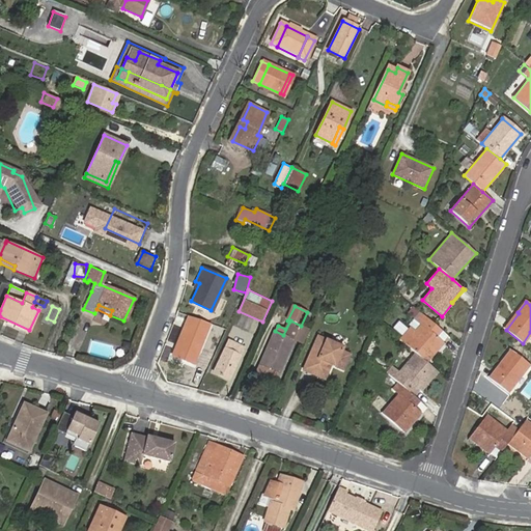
[(437,325),(413,306),(408,313),(421,324),(415,331),(410,326),(399,339),(415,352),(426,361),(444,341),(443,341),(448,335),(437,325)]
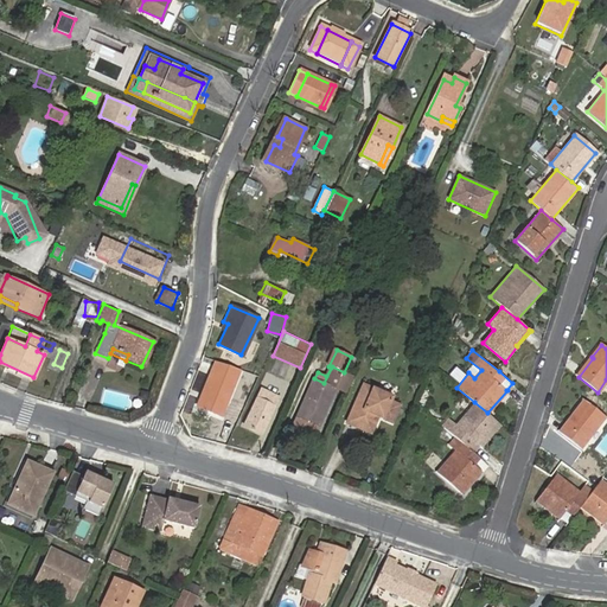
[(593,358),(592,357),(576,376),(579,377),(593,358)]
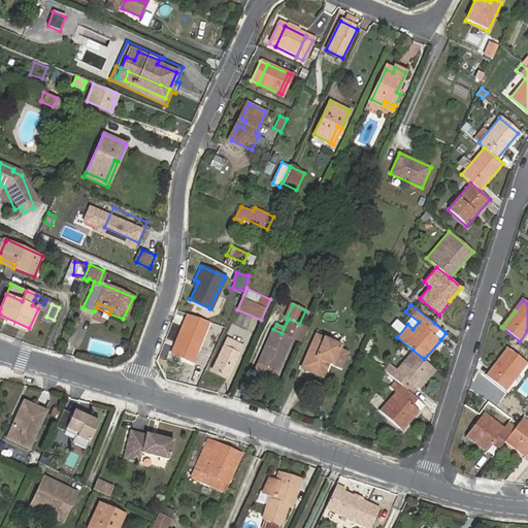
[(301,342),(307,328),(299,324),(289,319),(282,333),(272,329),(254,371),(271,380),(291,337),(301,342)]
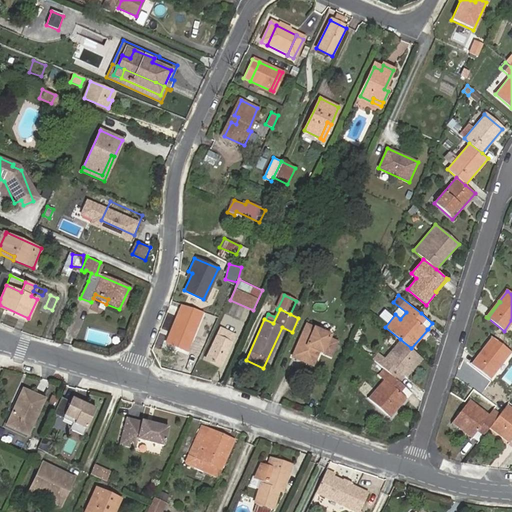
[(196,325),(178,317),(168,343),(186,350),(196,325)]
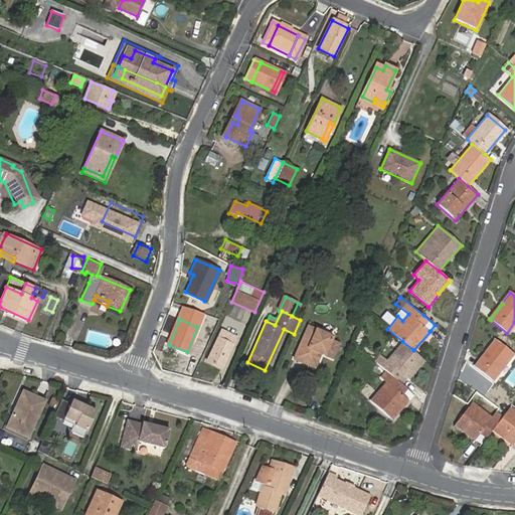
[(308,364),(315,367),(320,355),(332,360),(339,346),(330,342),(331,338),(308,328),(293,361),(306,367),(308,364)]
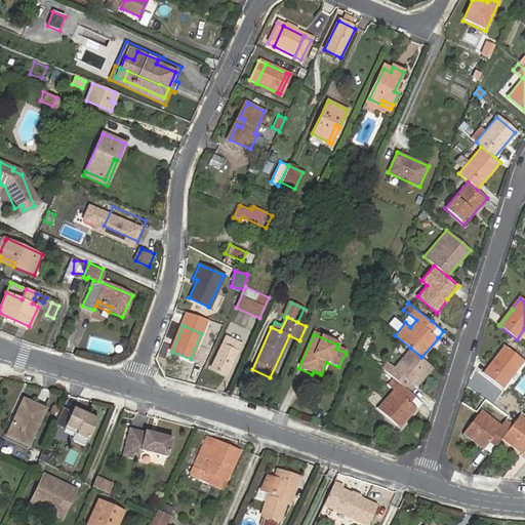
[(238,351),(223,344),(211,368),(226,375),(238,351)]
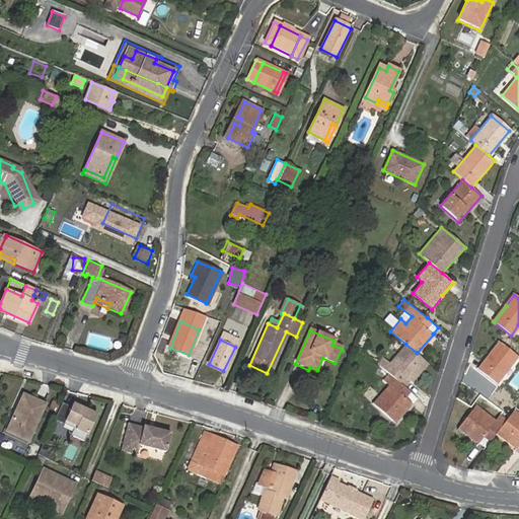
[(498,343),(476,369),(496,384),(517,358),(498,343)]
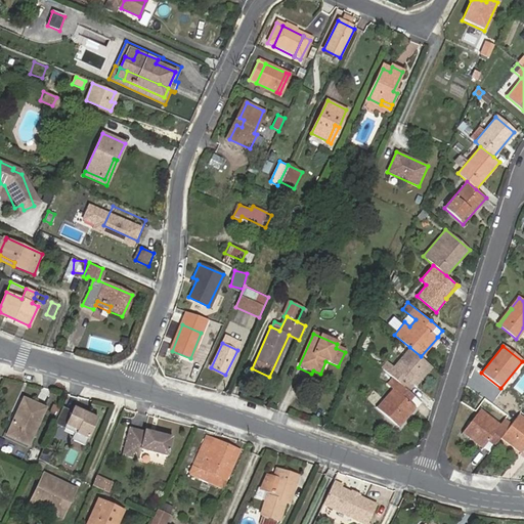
[(388,361),(382,368),(392,377),(398,382),(403,377),(416,386),(432,365),(421,356),(409,347),(393,366),(388,361)]
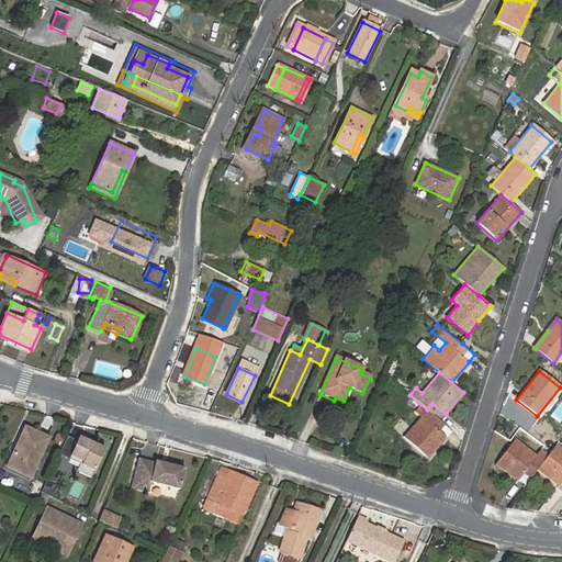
[(433,427),(439,420),(427,409),(420,404),(415,412),(422,417),(405,437),(428,458),(445,438),(439,433),(433,427)]
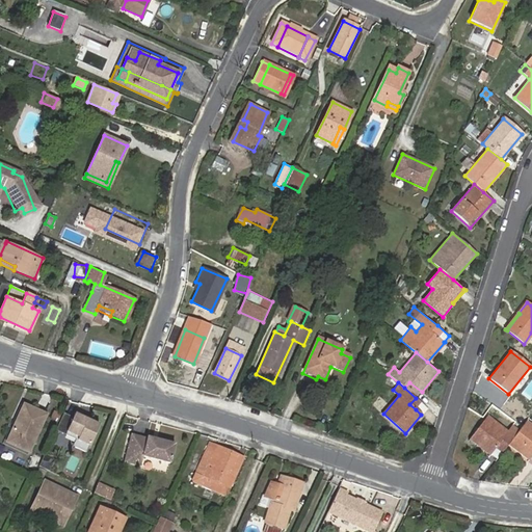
[(409,382),(404,388),(416,398),(422,392),(409,382)]
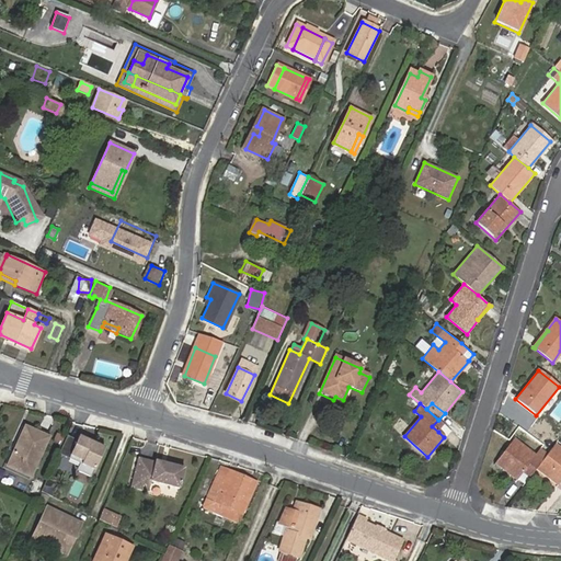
[(444,424),(438,420),(432,426),(438,432),(444,424)]
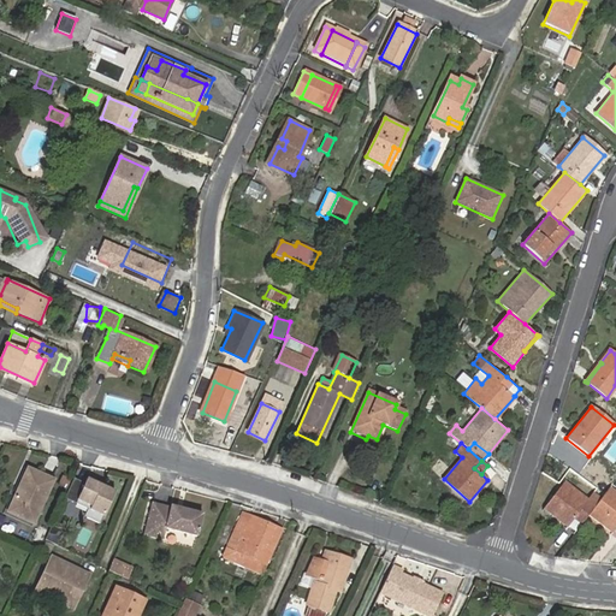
[(54,479),(29,466),(9,507),(35,520),(54,479)]
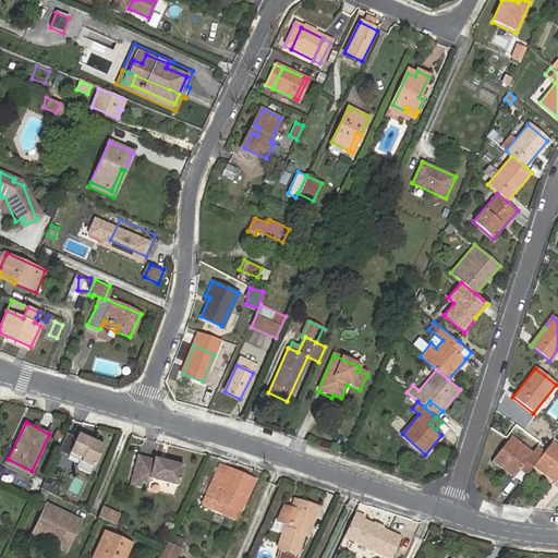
[(74,437),(65,433),(57,450),(80,461),(76,468),(89,474),(102,445),(76,433),(74,437)]
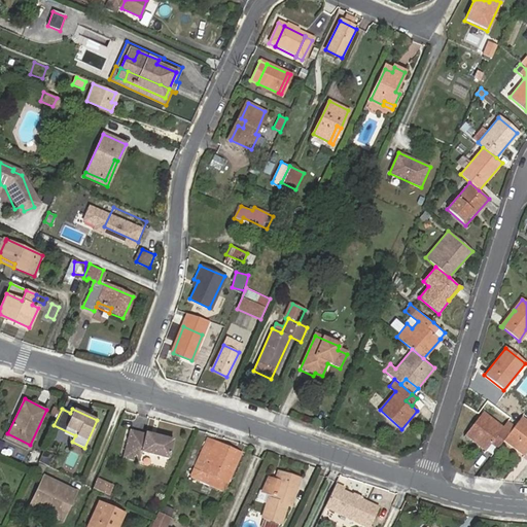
[(494,437),(501,443),(503,441),(514,426),(506,421),(502,427),(484,413),(465,434),(485,450),(494,437)]
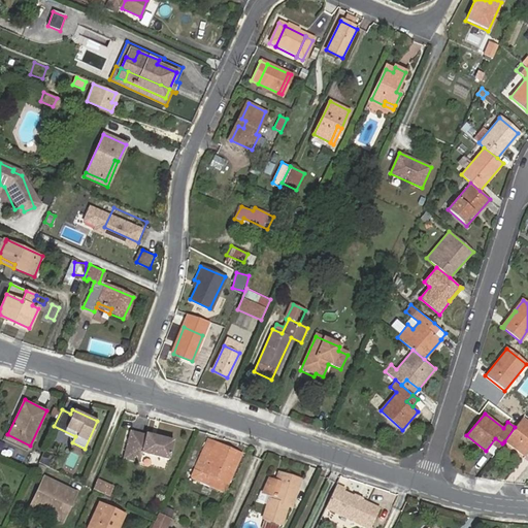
[(527,450),(527,422),(522,418),(515,427),(504,441),(523,457),(527,450)]
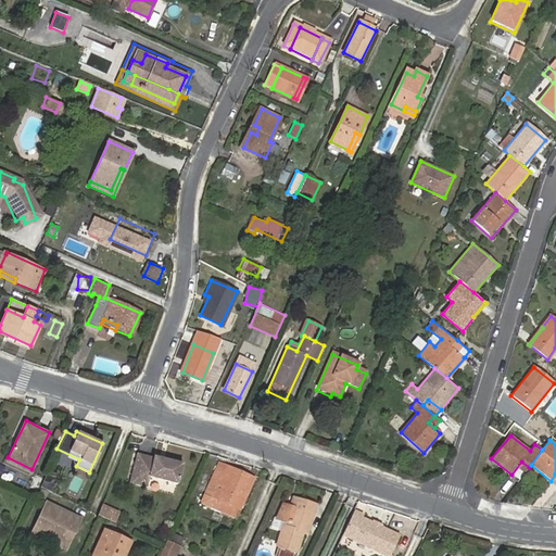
[(152,458),(136,453),(127,482),(144,487),(149,476),(176,483),(181,464),(153,456),(152,458)]
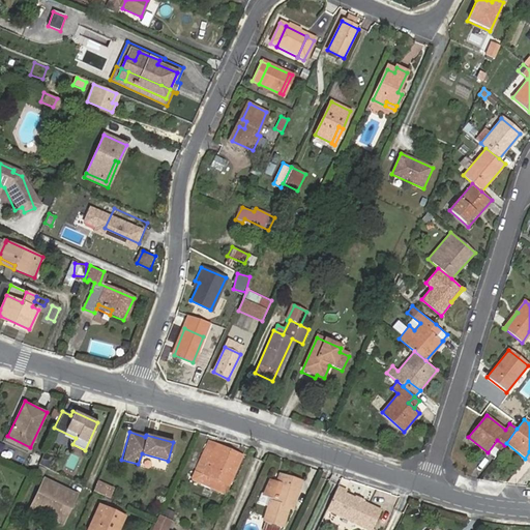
[(200,474),(214,443),(208,440),(192,479),(225,495),(229,487),(225,484),(200,474)]
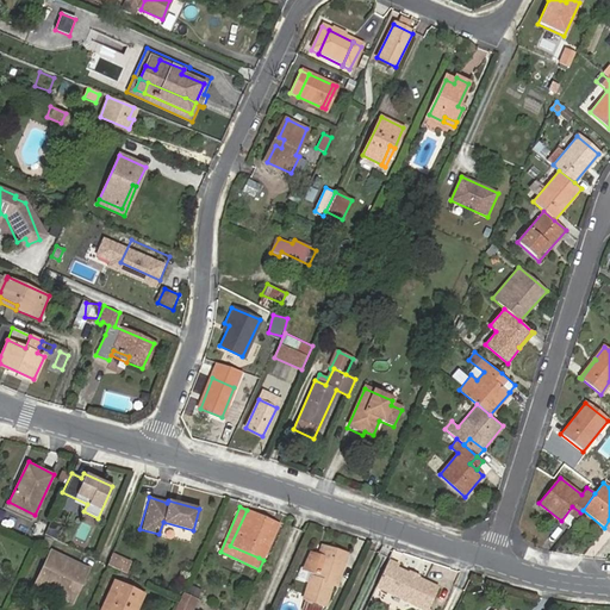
[(259,558),(274,522),(247,510),(230,546),(259,558)]
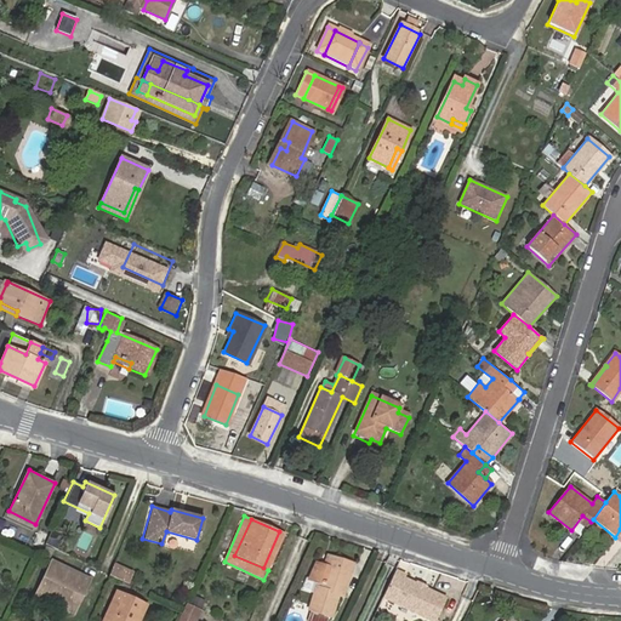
[(57,547),(64,531),(52,525),(45,541),(57,547)]
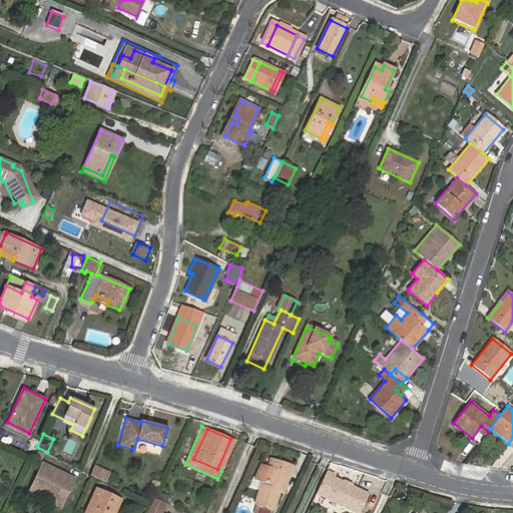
[(234,441),(230,439),(217,469),(221,471),(234,441)]
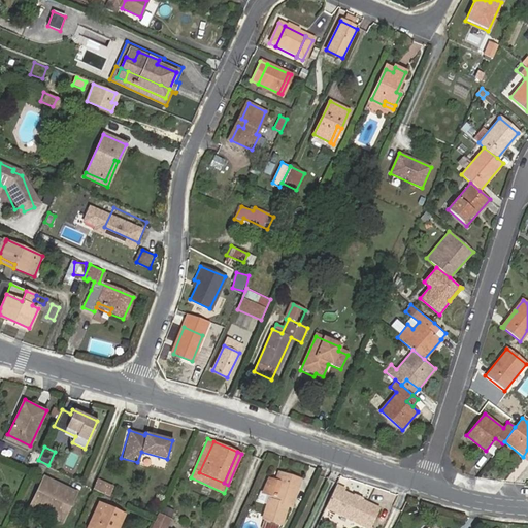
[(39,461),(35,469),(41,473),(45,464),(39,461)]
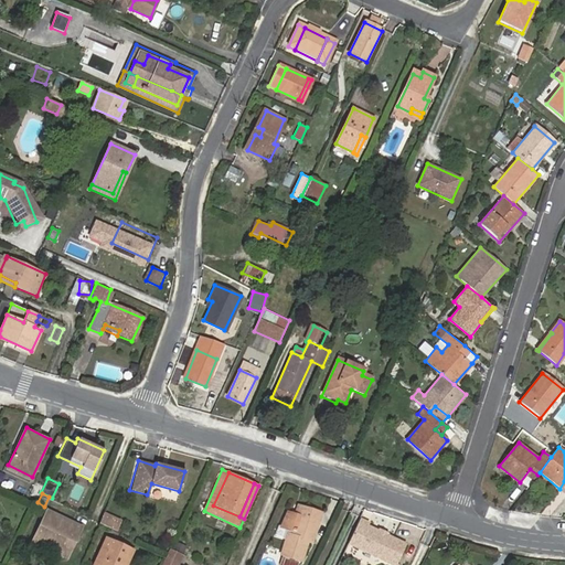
[(315,520),(318,512),(298,505),(294,516),(296,518),(291,532),(290,535),(288,534),(281,554),(302,561),(308,542),(311,543),(319,520),(315,520)]
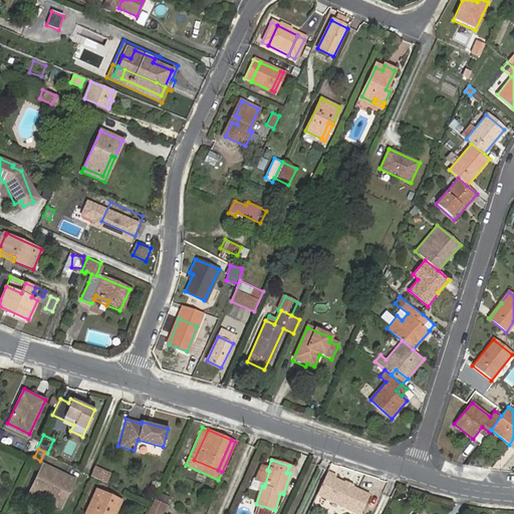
[(75,479),(45,463),(31,490),(61,505),(75,479)]
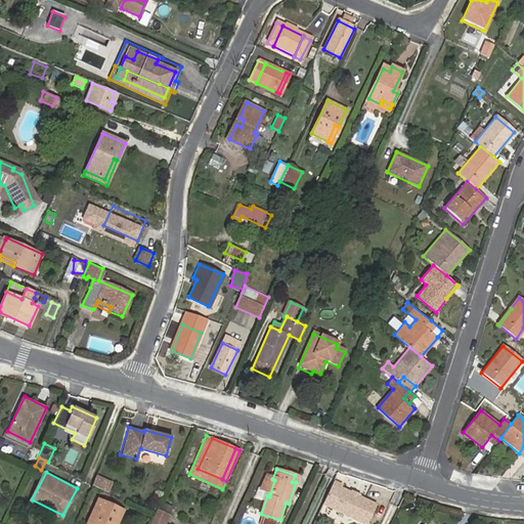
[(97,474),(93,484),(108,491),(114,482),(97,474)]
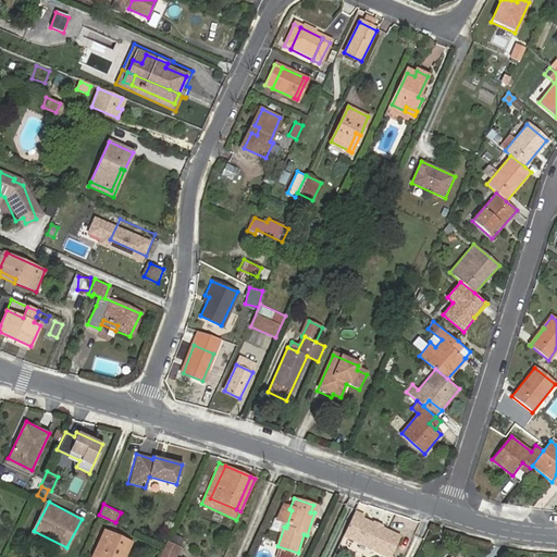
[(287,524),(292,510),(289,509),(282,507),(277,522),(287,524)]
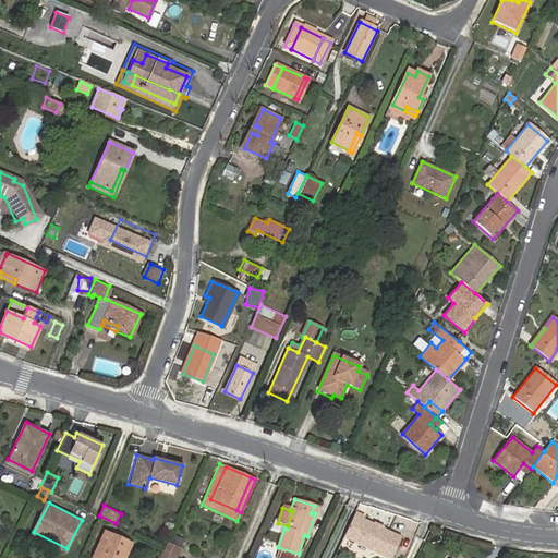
[(366,519),(356,514),(344,538),(359,545),(362,544),(372,549),(372,553),(384,557),(392,557),(402,540),(384,531),(376,526),(365,521),(366,519)]
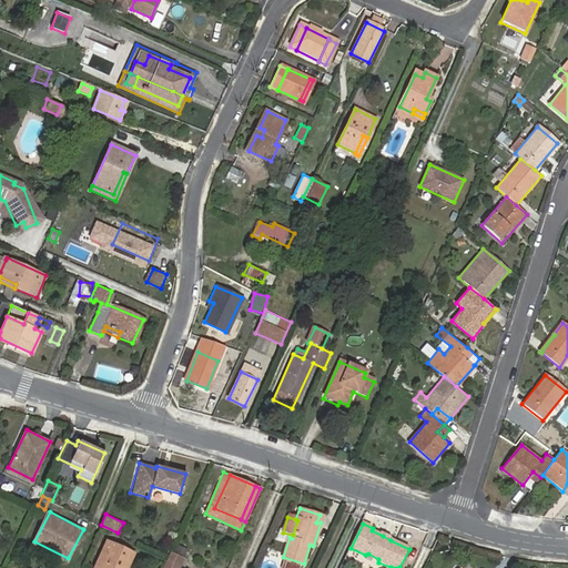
[(123,567),(131,553),(103,538),(89,567),(91,567),(123,567)]
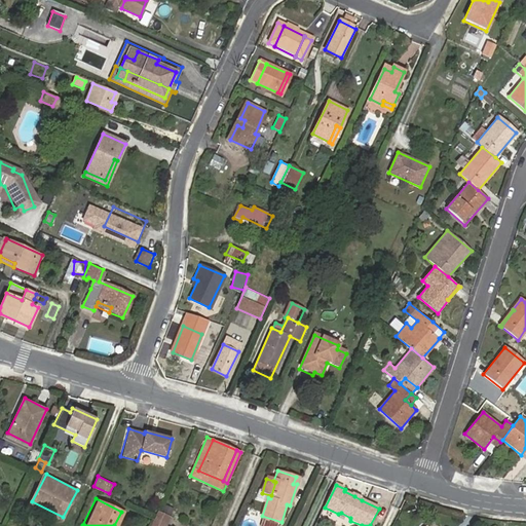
[(157,512),(151,525),(165,525),(171,517),(157,512)]
